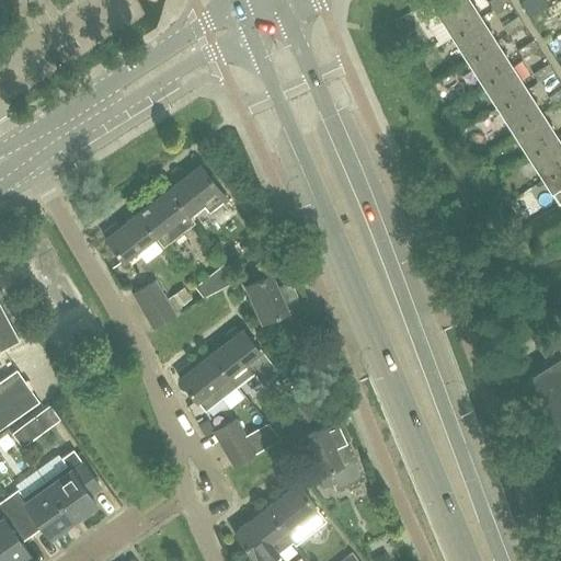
[(469,0),(428,0),(451,36),(481,18),(469,0)]
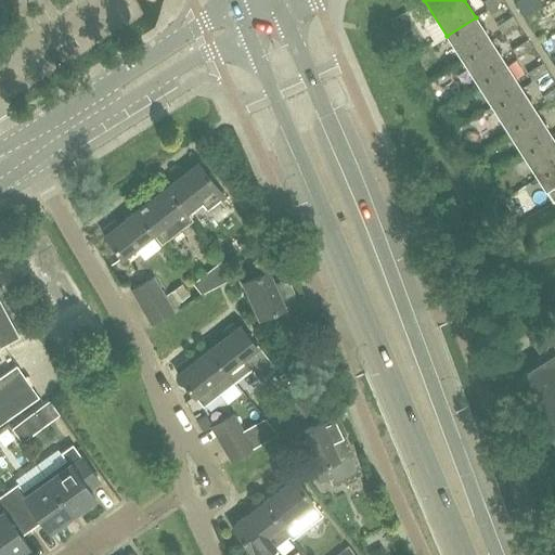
[(502,0),(485,0),(481,2),(487,10),(503,0),(502,0)]
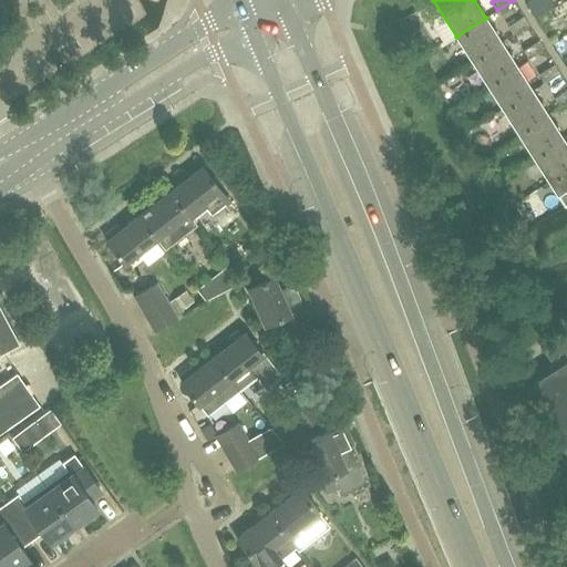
[(550,0),(531,0),(527,2),(538,19),(556,8),(550,0)]
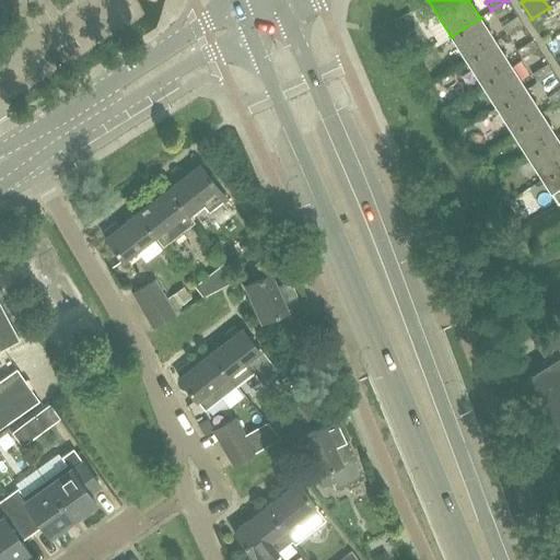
[(517,16),(501,26),(506,34),(522,24),(517,16)]
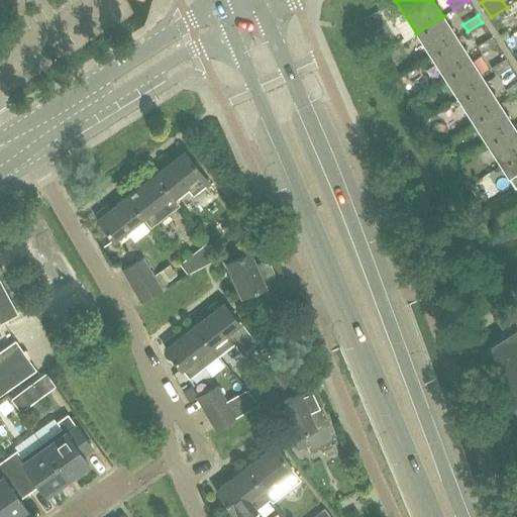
[(443,16),(416,33),(430,56),(457,38),(443,16)]
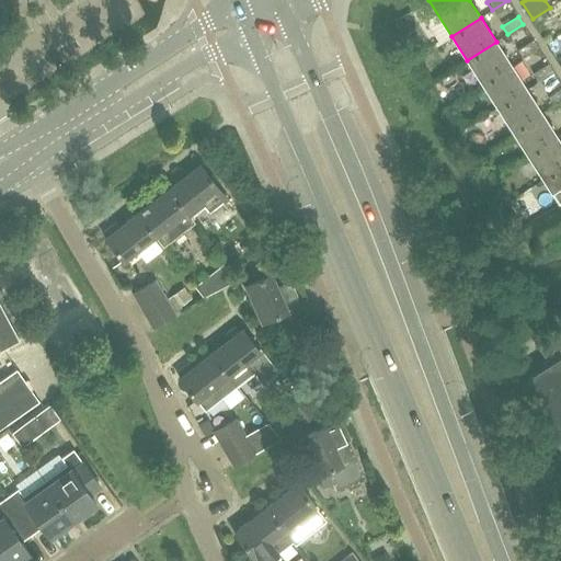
[(533,39),(517,49),(523,58),(538,48),(533,39)]
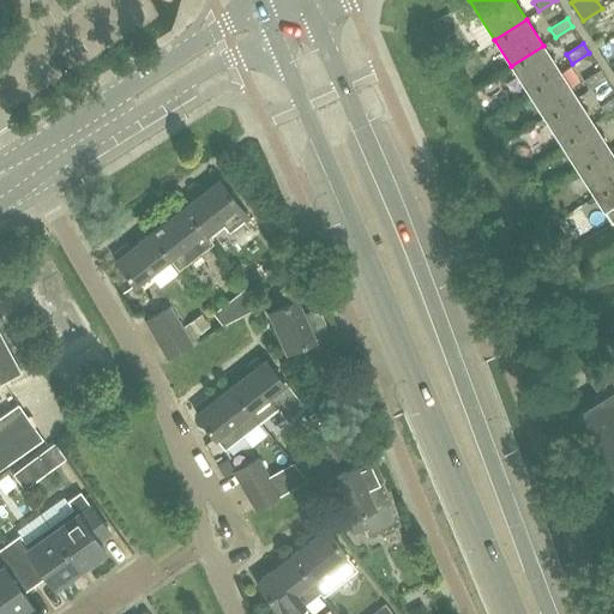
[(543,46),(511,66),(528,92),(560,71),(543,46)]
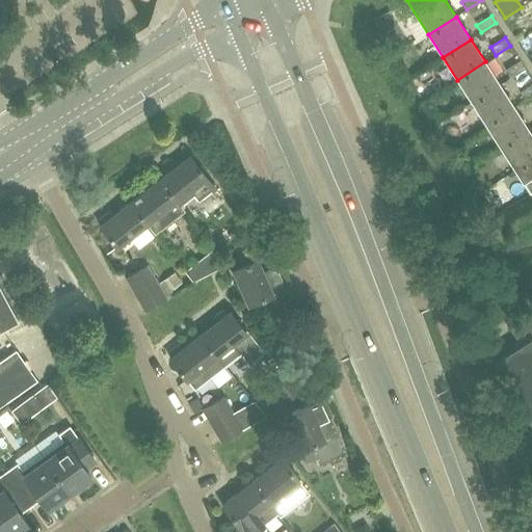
[(520,60),(505,70),(510,78),(525,69),(520,60)]
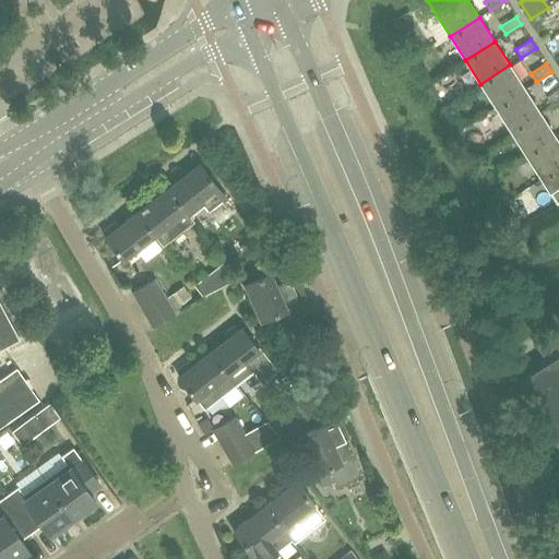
[(510,64),(480,84),(496,108),(525,88),(510,64)]
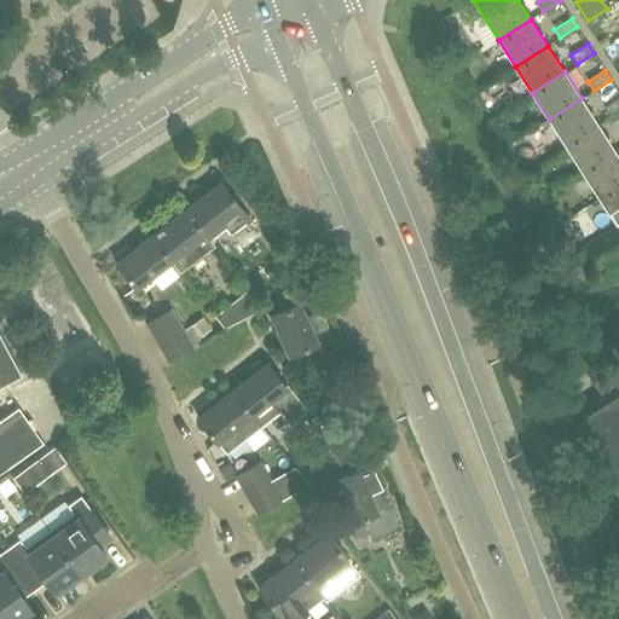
[(582,98),(549,120),(565,145),(599,125),(582,98)]
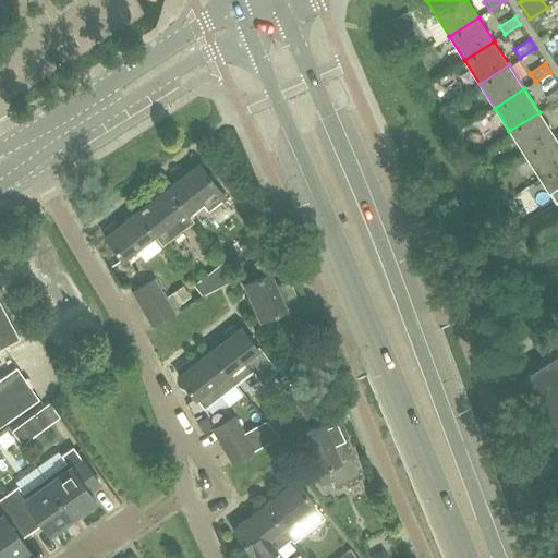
[(557,88),(545,97),(550,106),(557,99),(557,88)]
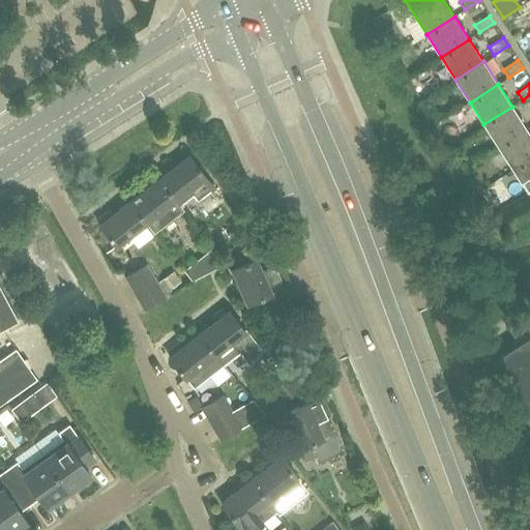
[(512,107),(483,124),(498,147),(527,129),(512,107)]
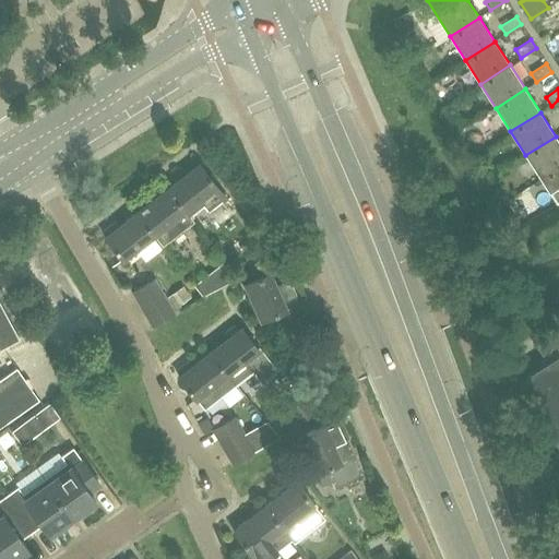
[(558,142),(556,137),(525,155),(540,179),(558,166),(558,142)]
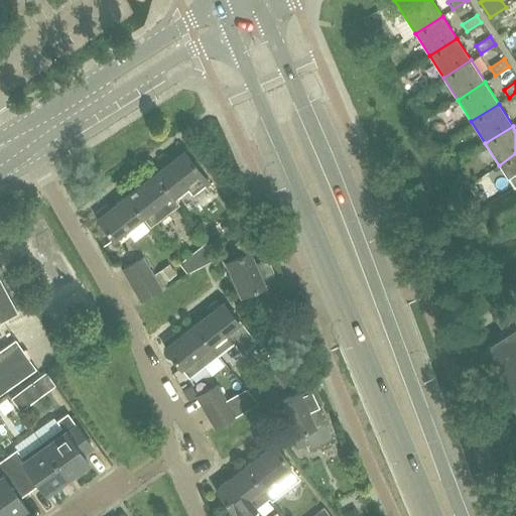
[(184,151),(156,174),(175,199),(188,188),(194,195),(209,182),(184,151)]
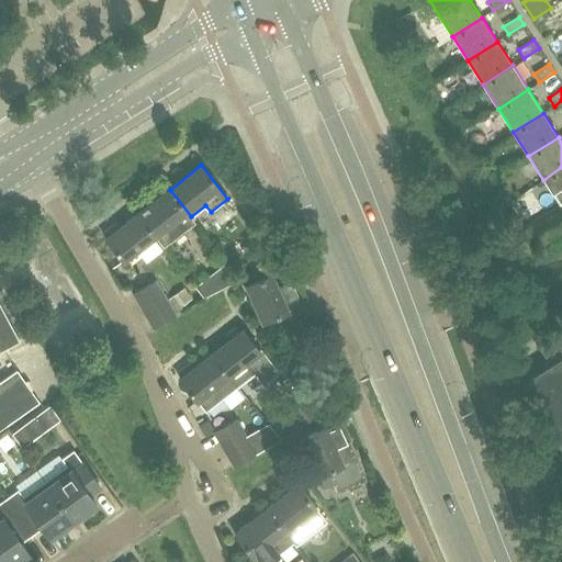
[(561,167),(543,180),(559,204),(561,202),(561,167)]
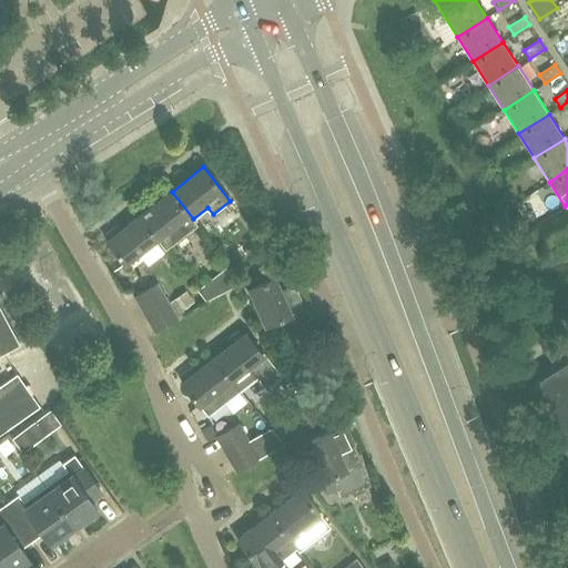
[(172,192),(140,215),(156,237),(156,236),(165,247),(196,223),(193,219),(172,192)]
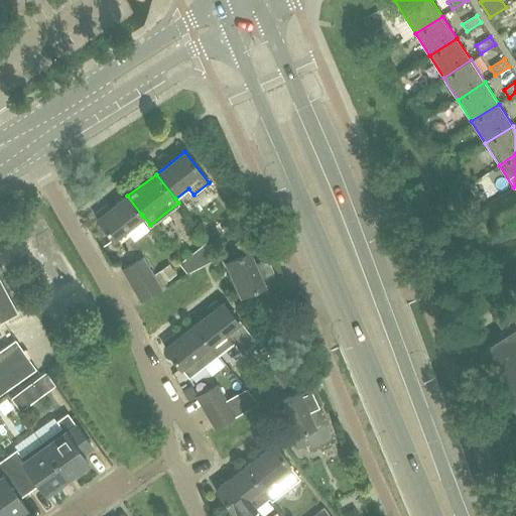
[(107,205),(97,213),(100,218),(98,220),(113,238),(142,216),(127,196),(111,210),(107,205)]
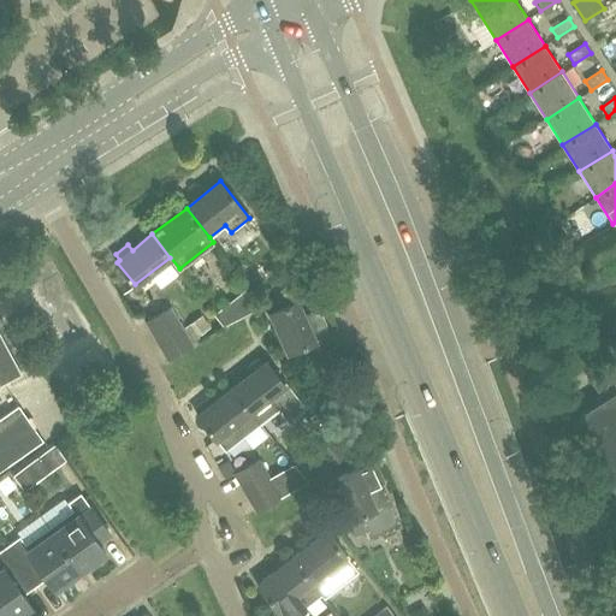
[(234,323),(260,308),(250,294),(247,289),(219,311),(214,315),(224,327),(234,323)]
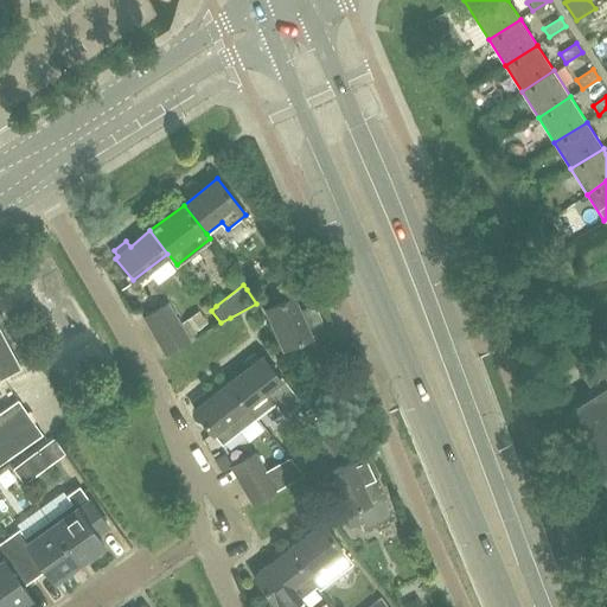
[(300,310),(293,294),(266,307),(285,347),(312,334),(326,327),(314,302),(300,310)]
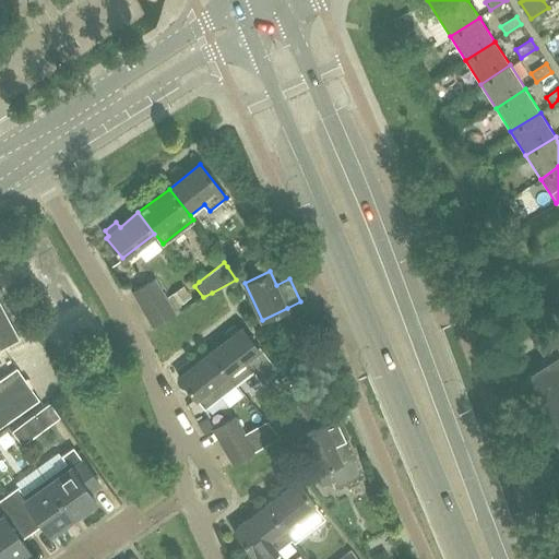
[(155,278),(133,292),(140,302),(162,289),(155,278)]
